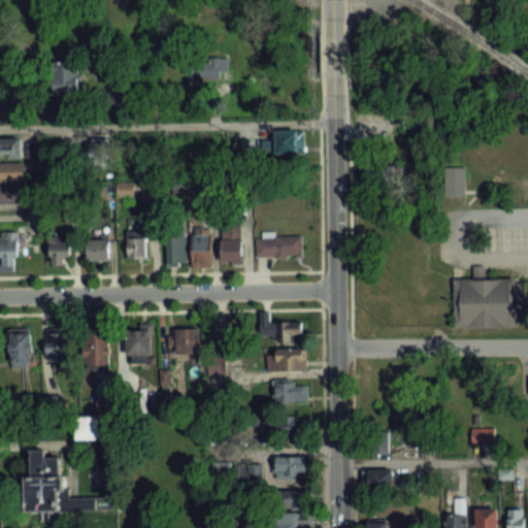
[(54,53),(53,100),(79,100),(79,53),(54,53)]
